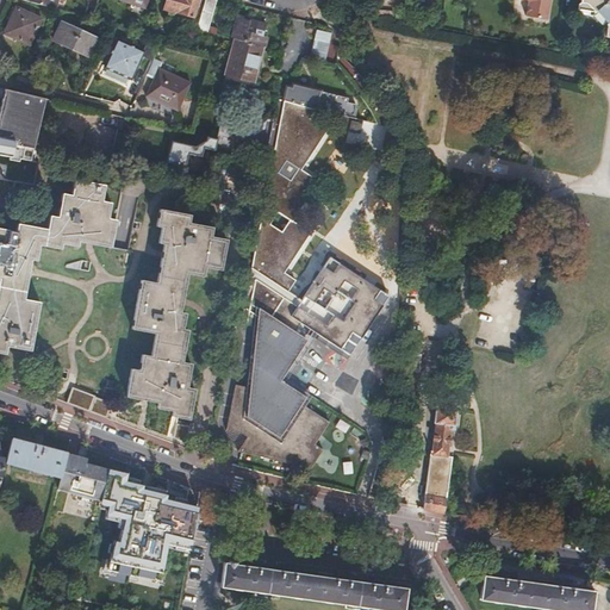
[(166,0),(163,8),(193,17),(197,0),(166,0)]
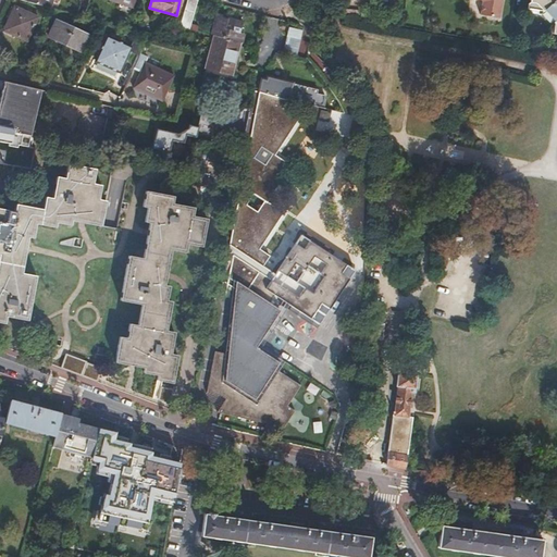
[(197,0),(186,0),(181,25),(189,28),(197,0)]
